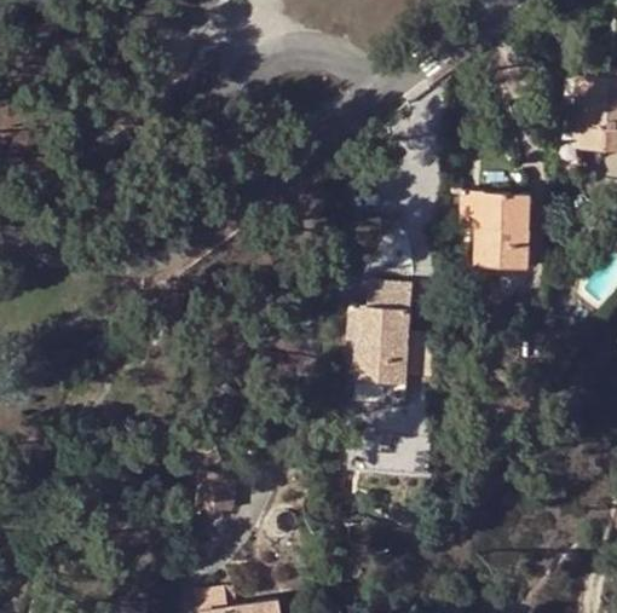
[(582,79),(580,150),(616,150),(616,73),(613,73),(612,79),(599,79),(582,79)]
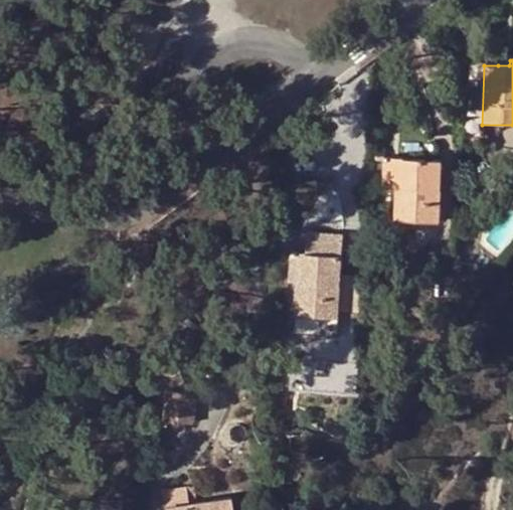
[(177,65),(167,61),(159,80),(169,85),(177,65)]
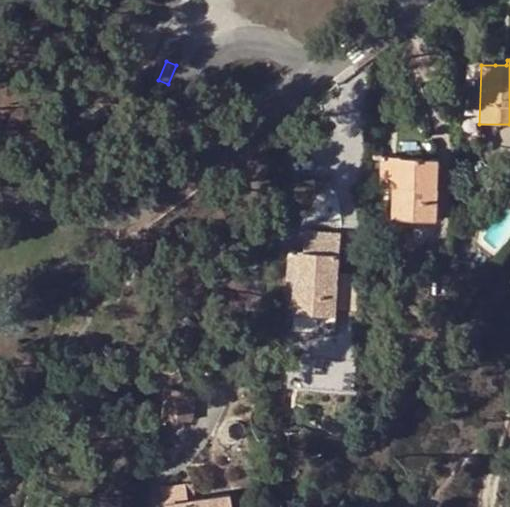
[(473,124),(479,124),(481,65),(475,65),(473,124)]
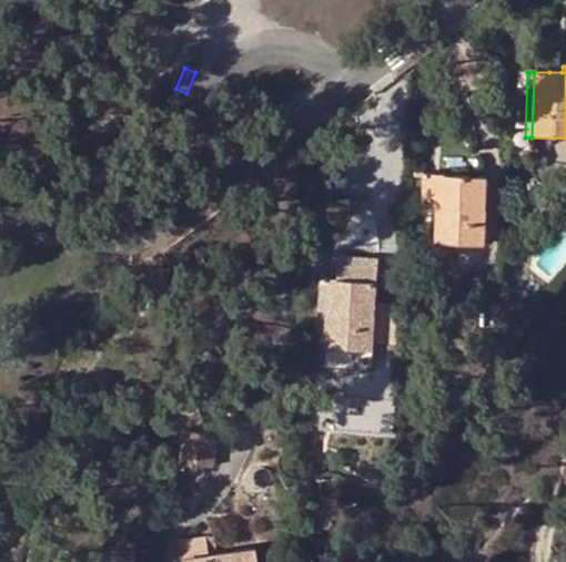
[(435,207),(436,176),(423,176),(422,207),(435,207)]
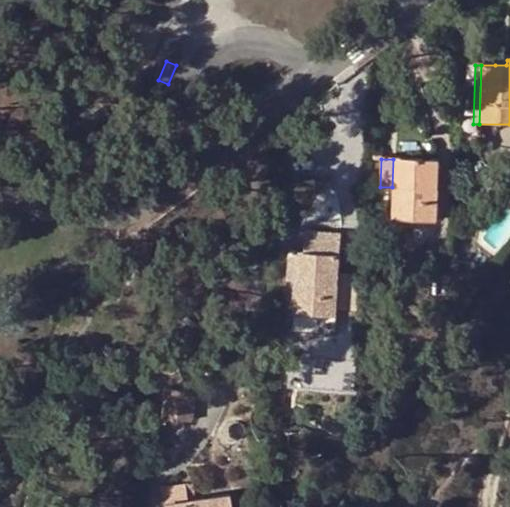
[(436,160),(393,159),(392,187),(392,219),(435,222),(436,160)]
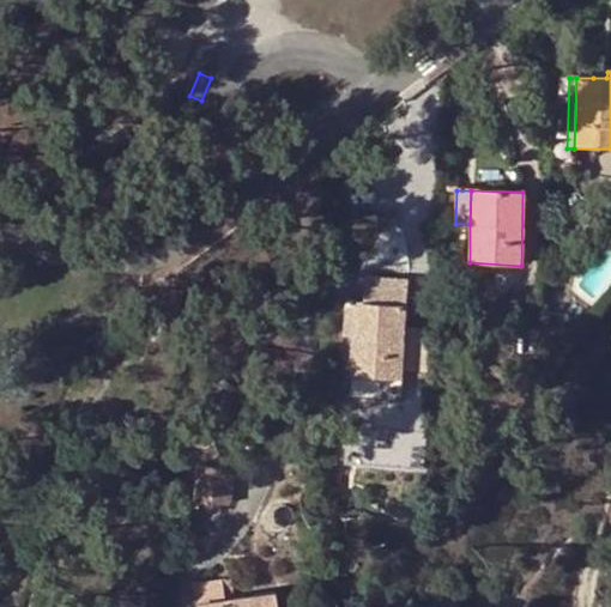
[(350,377),(399,380),(401,380),(406,283),(363,281),(363,304),(344,303),(343,338),(351,339),(350,366),(350,377)]
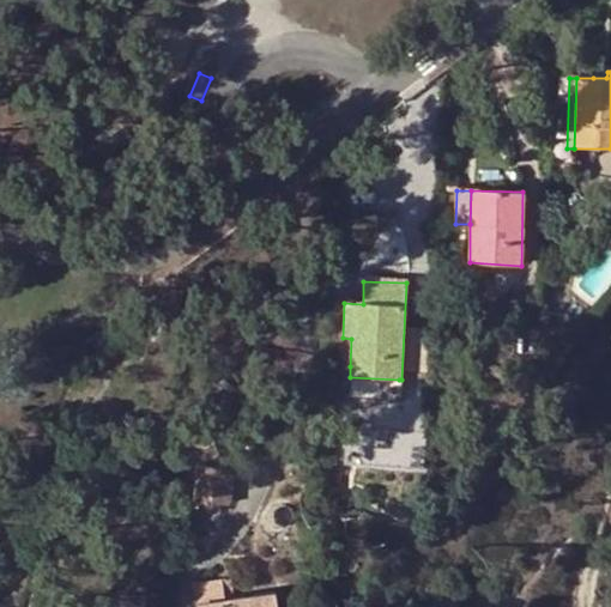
[(398,404),(399,380),(350,377),(349,400),(398,404)]
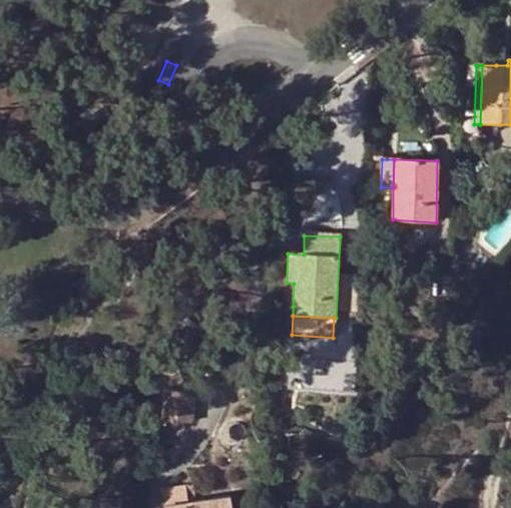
[(192,394),(162,390),(159,418),(189,422),(192,394)]
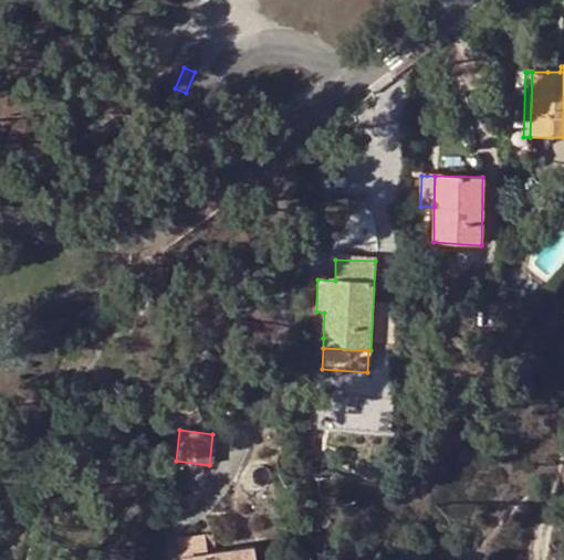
[(177,542),(179,559),(252,559),(251,551),(211,555),(210,538),(177,542)]
